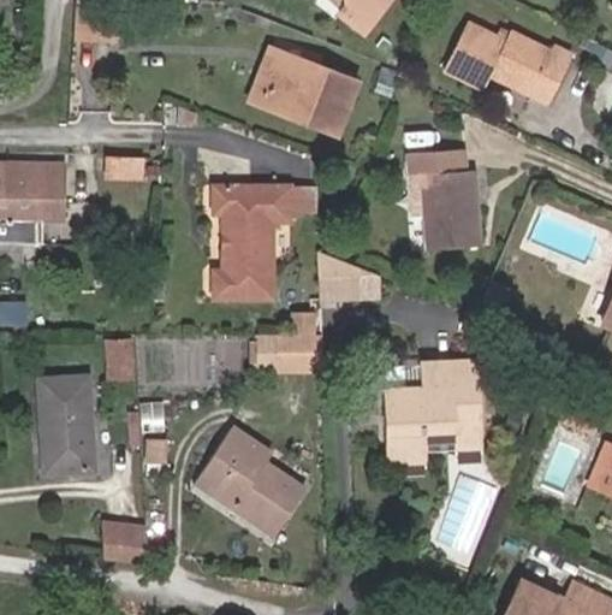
[(337,13),(363,34),(391,0),(342,0),(344,5),(337,13)]
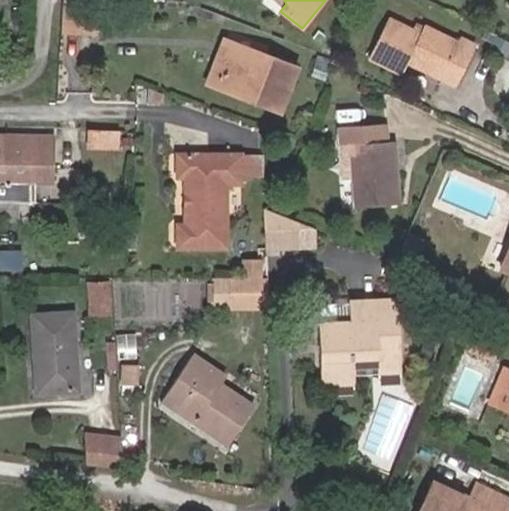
[(407,63),(456,86),(473,47),(458,40),(456,44),(421,29),(418,36),(387,23),(369,59),(402,74),(407,63)]
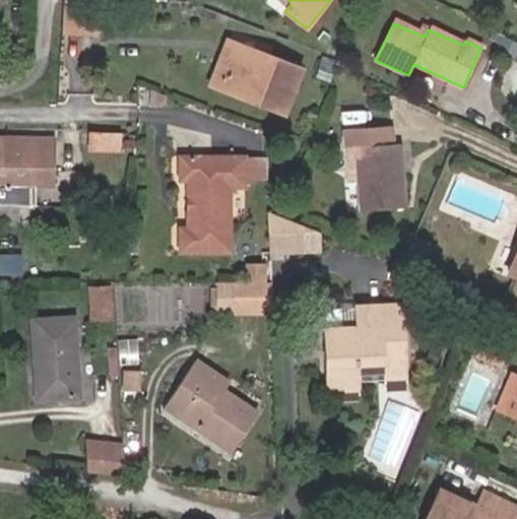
[(223,80),(238,42),(227,38),(210,82),(263,104),(266,98),(223,80)]
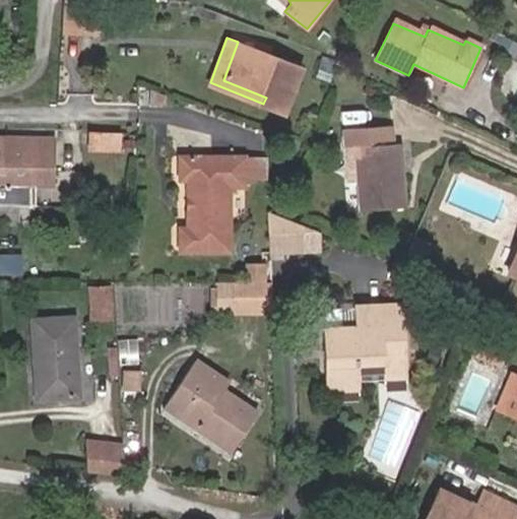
[(266,98),(263,104),(283,111),(300,66),(238,42),(223,80),(266,98)]
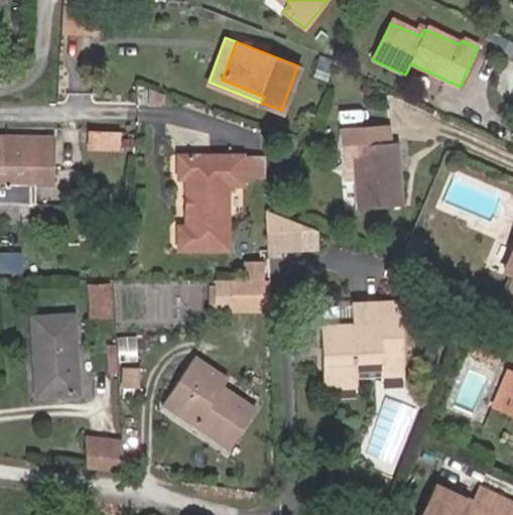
[(164,103),(164,94),(145,87),(143,102),(164,103)]
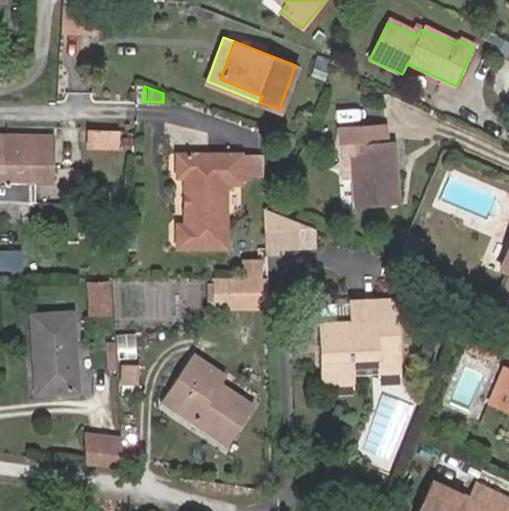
[(350,145),(355,207),(397,203),(392,142),(379,143),(379,126),(333,128),(334,146),(350,145)]
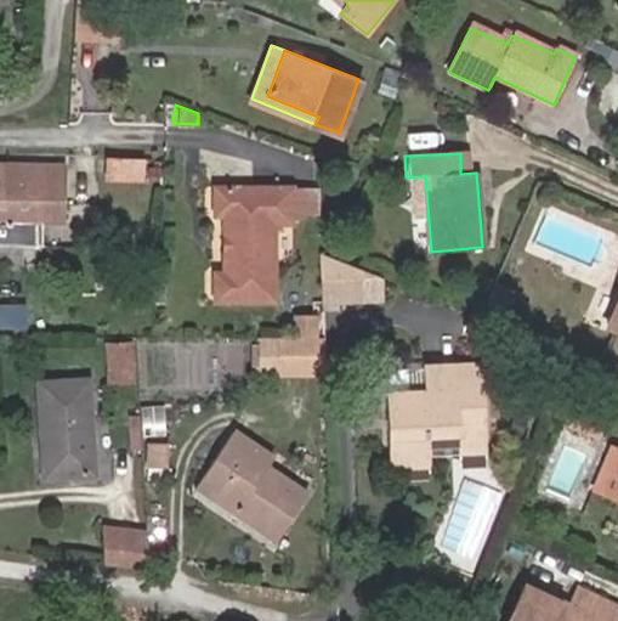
[(103,158),(103,178),(141,178),(141,158),(103,158)]
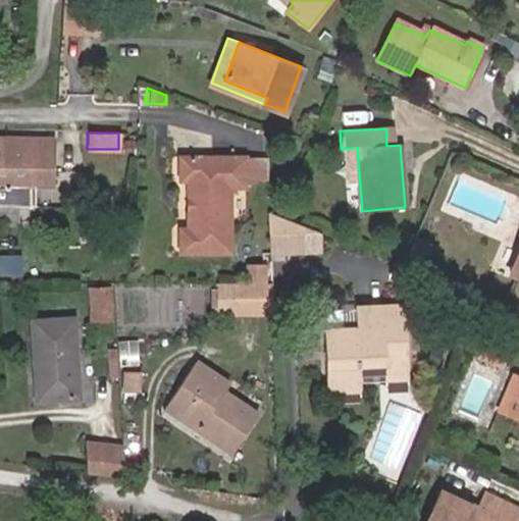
[(4,186),(41,187),(43,136),(6,136),(6,162),(0,162),(0,190),(4,191),(4,186)]
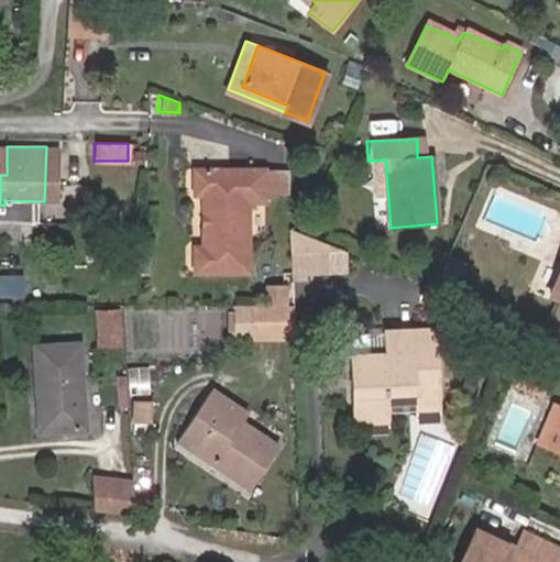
[(56,146),(46,146),(44,201),(55,201),(56,146)]
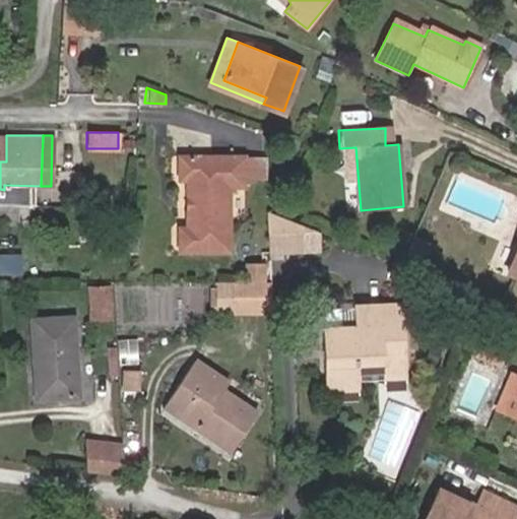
[(185,180),(229,196),(229,185),(245,185),(244,155),(178,154),(179,176),(185,177),(185,180)]
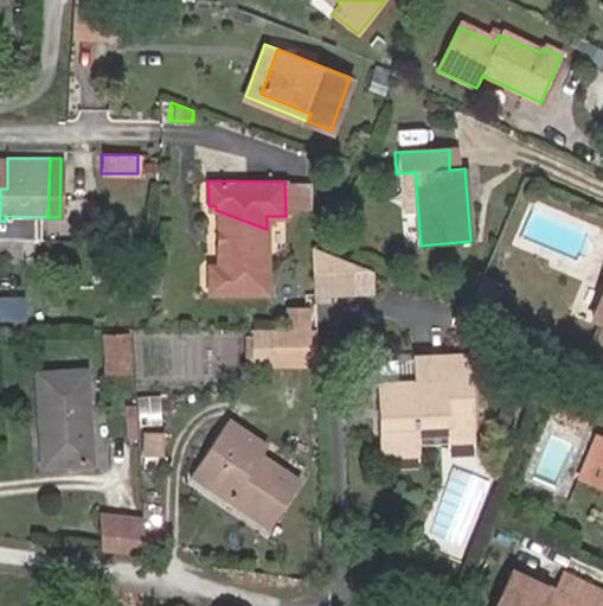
[(267,289),(267,229),(216,210),(216,263),(207,263),(209,288),(267,289)]
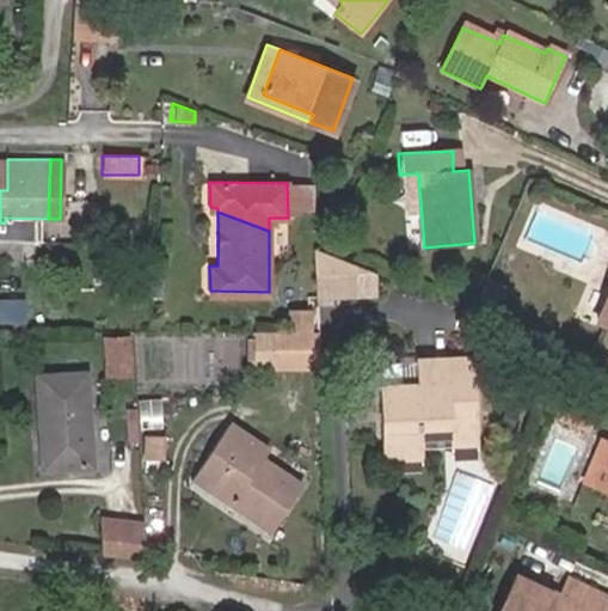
[(313,248),(315,293),(351,292),(348,261),(326,252),(313,248)]
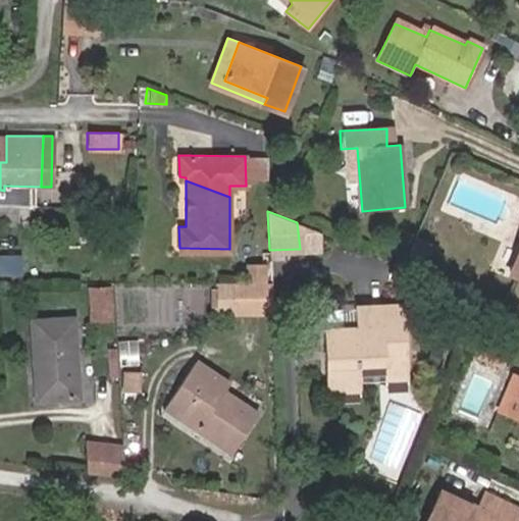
[(518,276),(518,240),(505,271),(518,276)]
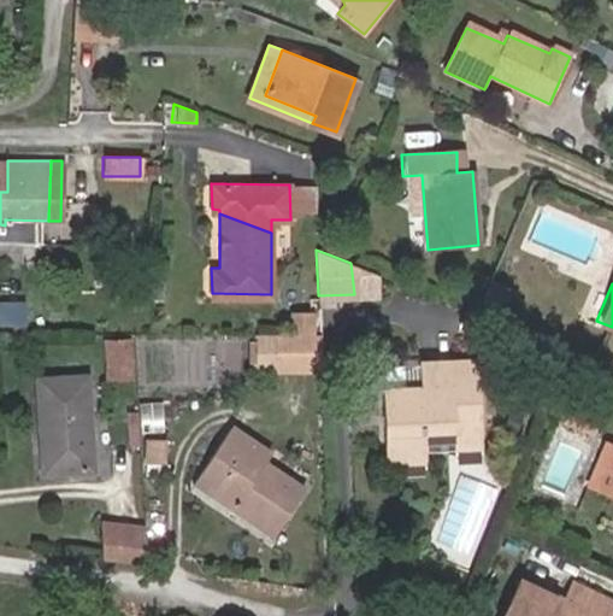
[(286,311),(286,333),(308,333),(308,311),(286,311)]
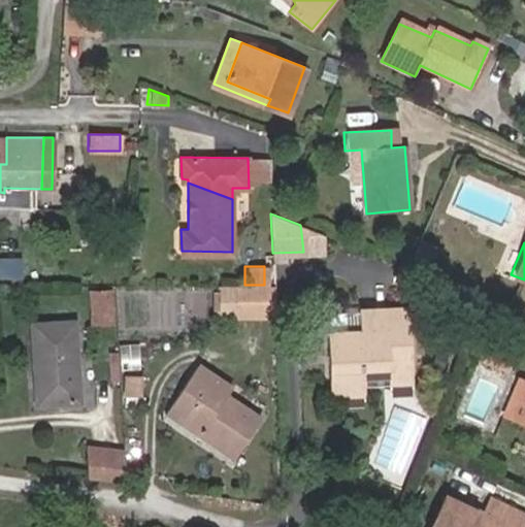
[(275,314),(274,285),(264,285),(244,285),(233,285),(234,315),(275,314)]
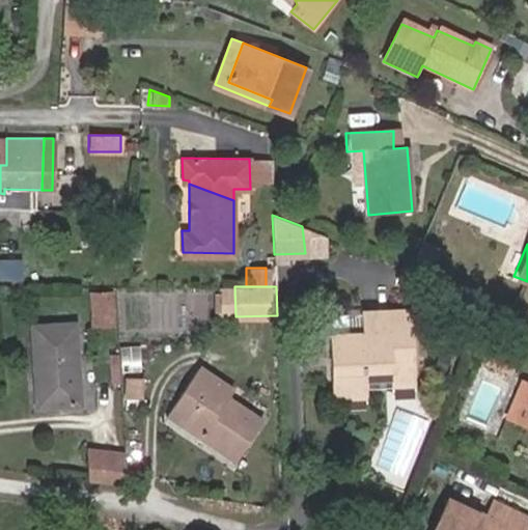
[(90,325),(116,324),(115,293),(90,294),(90,325)]
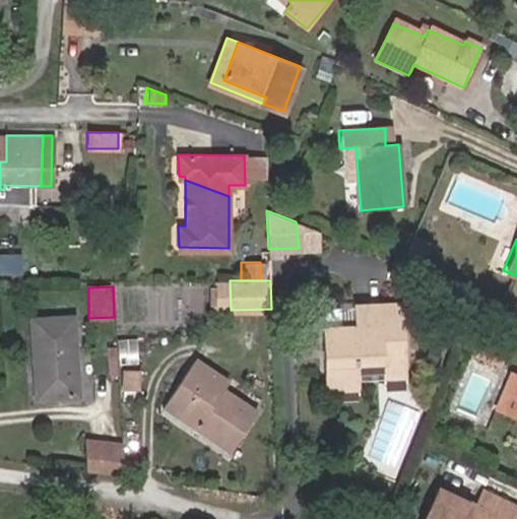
[(323,327),(326,376),(353,375),(353,363),(382,362),(383,368),(401,367),(397,313),(377,314),(376,304),(353,305),(354,326),(323,327)]
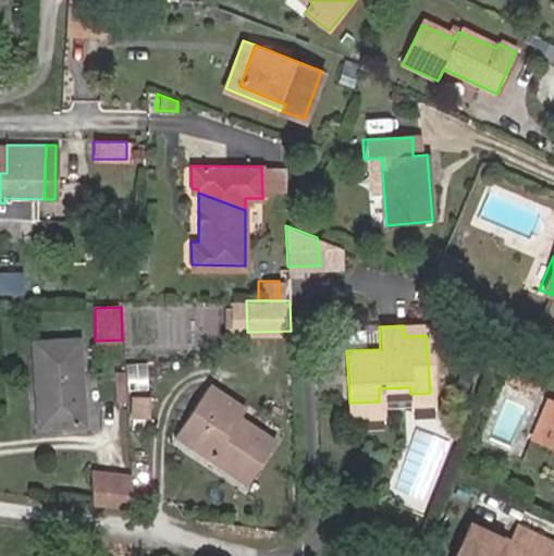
[(35,343),(40,424),(79,423),(75,340),(35,343)]
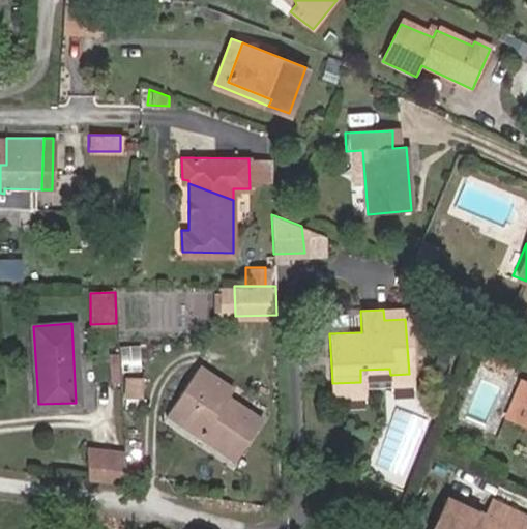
[(168,413),(232,457),(257,418),(224,395),(229,386),(200,368),(168,413)]
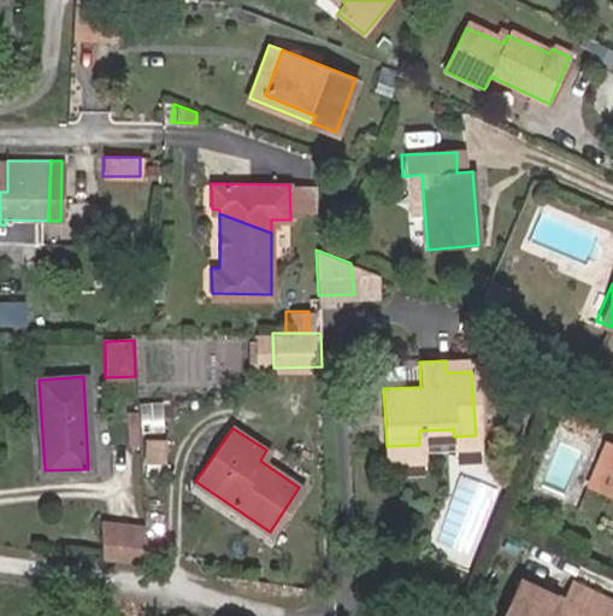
[(476,445),(476,435),(454,436),(454,446),(476,445)]
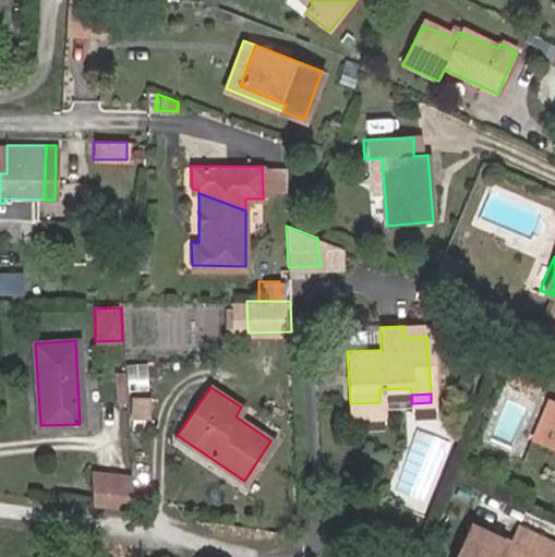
[(381,413),(379,402),(350,403),(351,414),(381,413)]
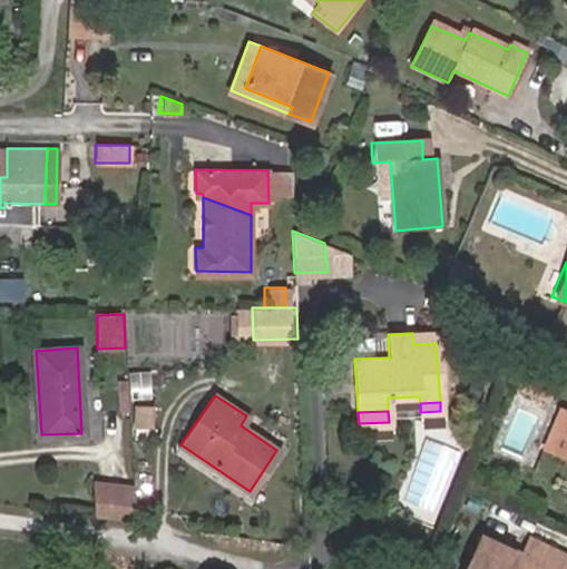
[(566,423),(555,454),(566,460),(566,423)]
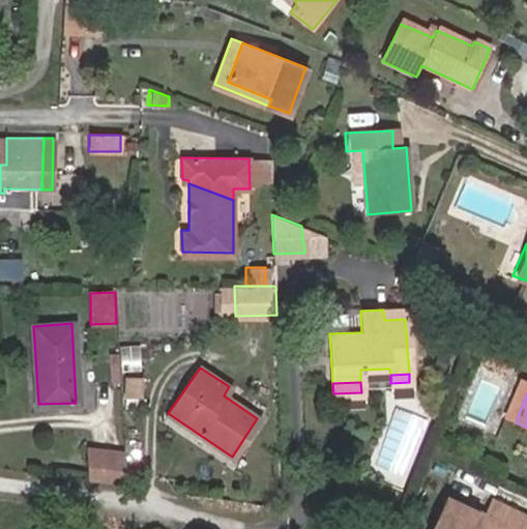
[(126,474),(124,440),(93,437),(94,470),(126,474)]
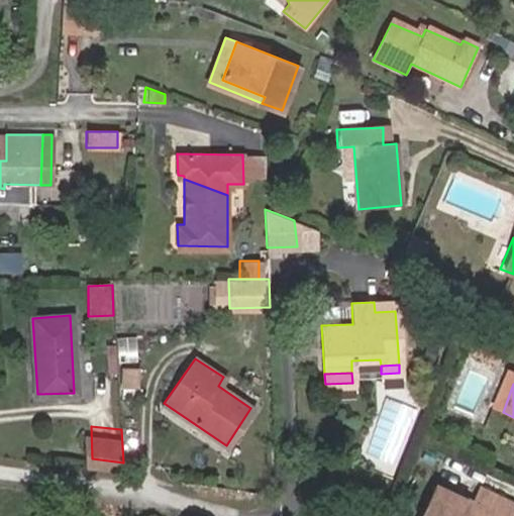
[(123,470),(123,462),(92,458),(92,466),(123,470)]
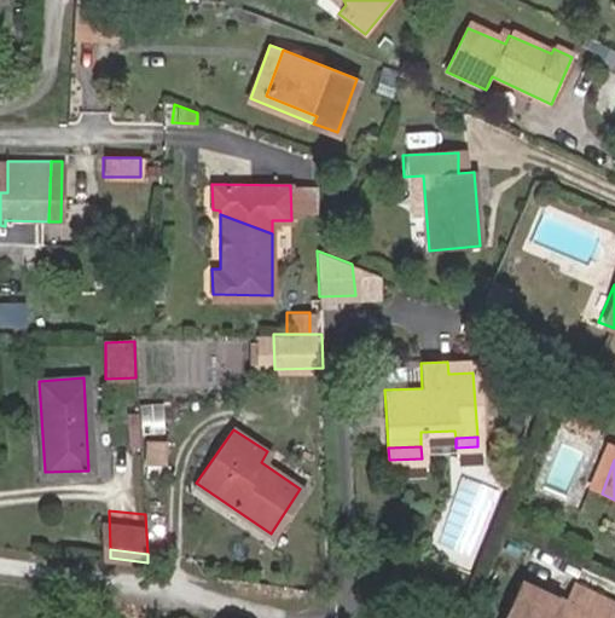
[(608,617),(614,604),(614,601),(574,582),(563,601),(518,581),(500,617),(608,617)]
